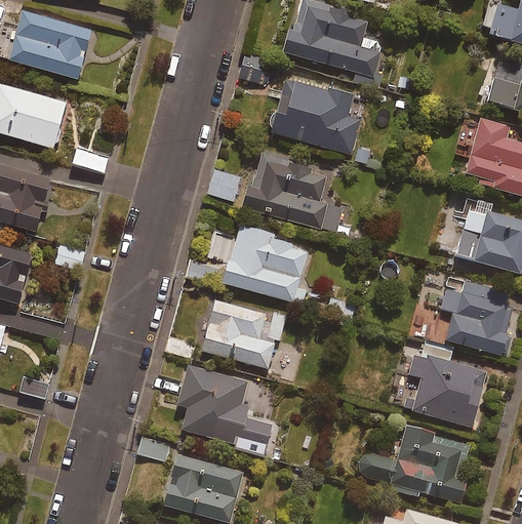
[(350,12),(307,0),(300,0),(293,29),(287,28),(281,51),(374,77),(383,45),(362,40),(367,21),(349,16),(350,12)]
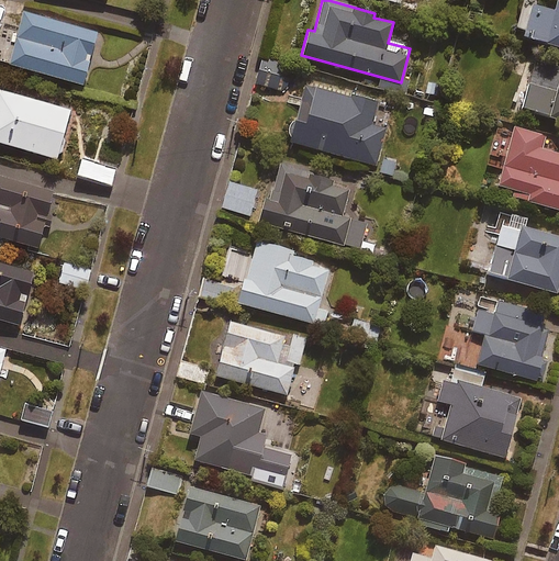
[(558,0),(556,0),(554,8),(532,0),(521,34),(558,45),(558,0)]
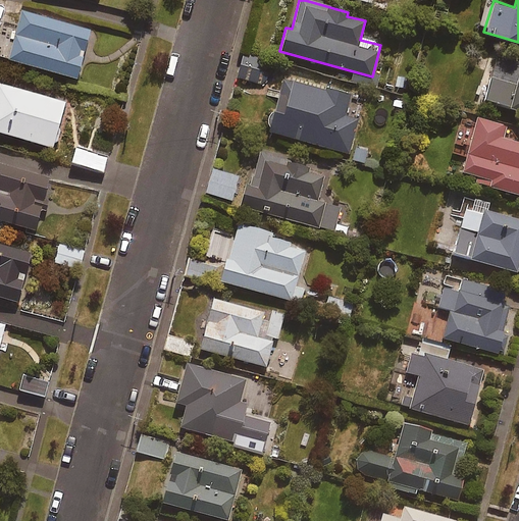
[(92,30),(20,9),(6,58),(76,79),(92,30)]
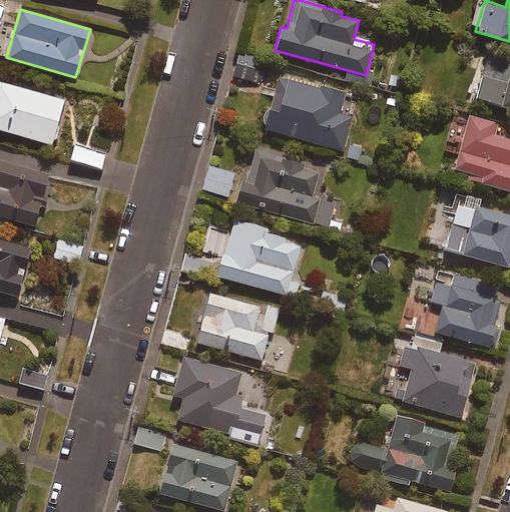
[(268,60),(240,54),(235,77),(263,83),(268,60)]
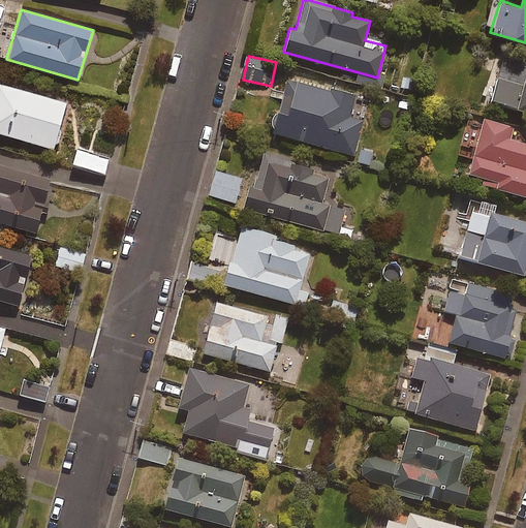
[(525,73),(522,86),(497,78),(490,101),(525,111),(525,73)]
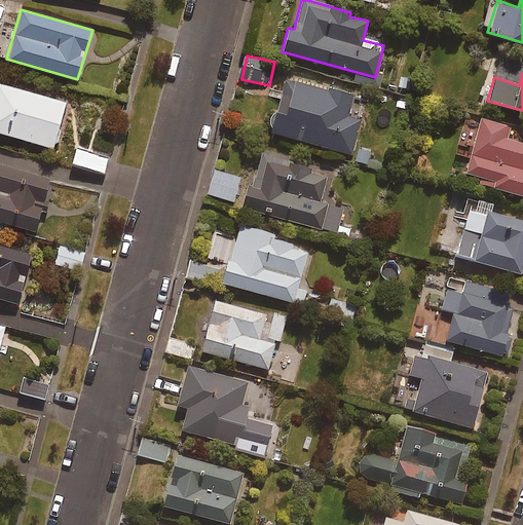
[(353,98),(285,79),(270,132),(353,154),(362,121),(347,117),(353,98)]
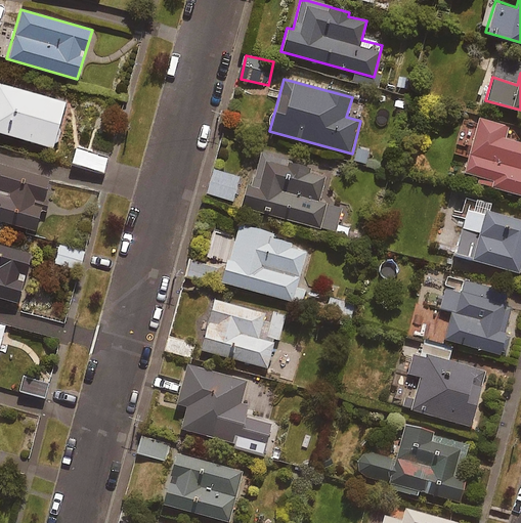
[(0,132),(54,147),(67,102),(0,84),(0,132)]
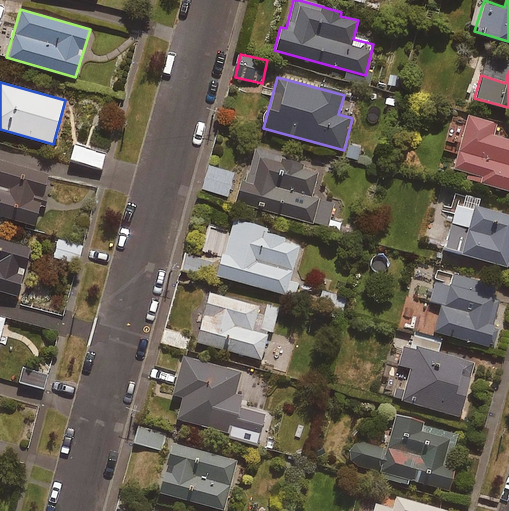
[(496,123),(467,115),(451,169),(483,178),(481,182),(508,190),(508,139),(492,135),(496,123)]
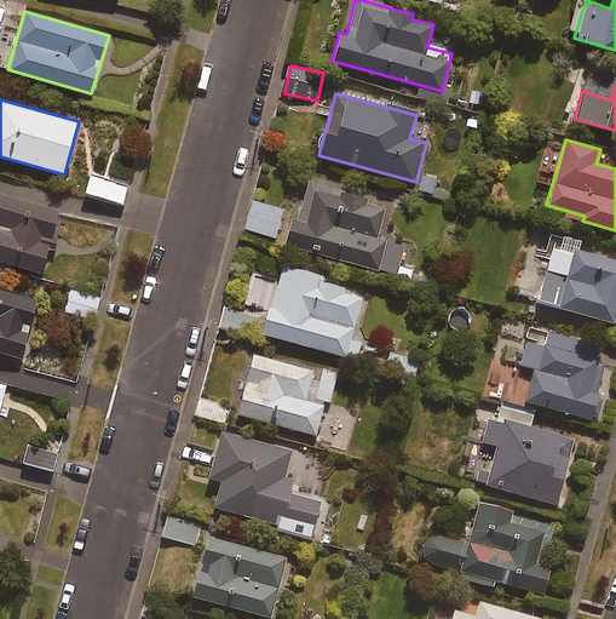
[(130,187),(91,175),(86,193),(124,204),(130,187)]
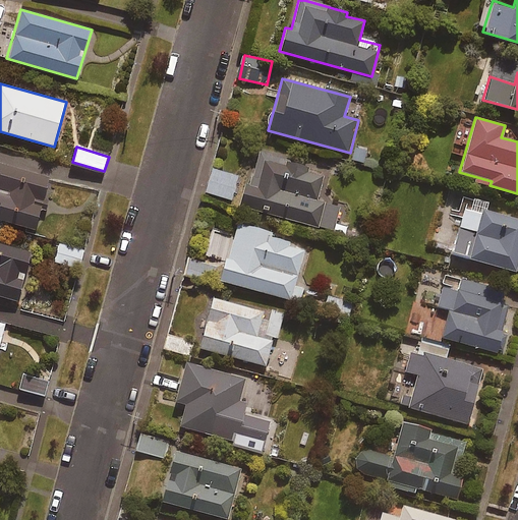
[(24,160),(0,152),(0,219),(35,229),(50,176),(21,168),(24,160)]
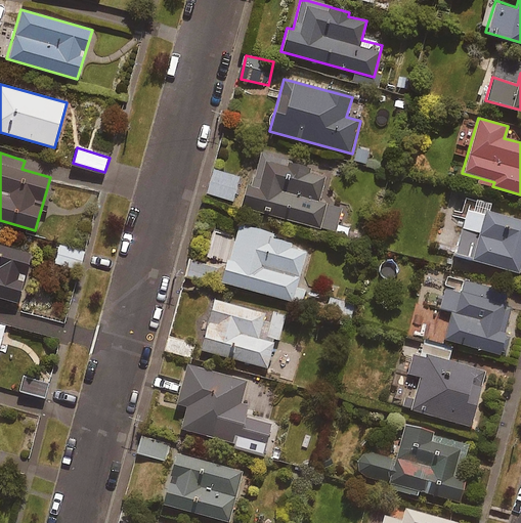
[(352,229),(339,226),(343,209),(319,203),(328,174),(266,158),(258,188),(244,184),(239,206),(350,235),(352,229)]
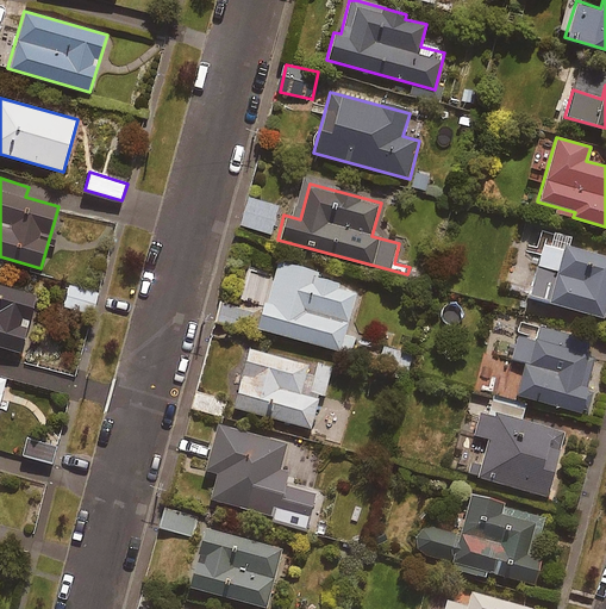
[(281,207),(250,199),(243,227),(274,235),(281,207)]
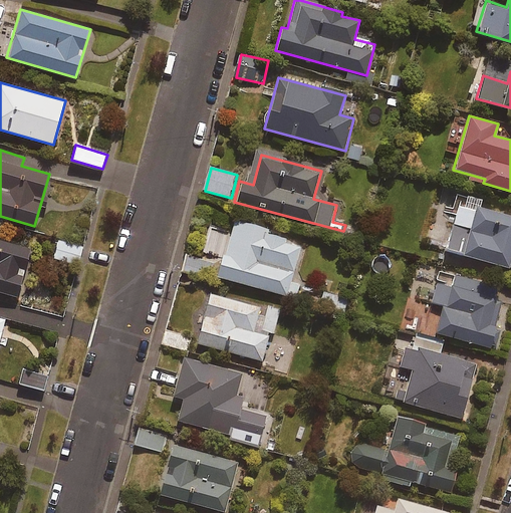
[(480,202),(461,197),(446,250),(510,267),(510,215),(479,207),(480,202)]
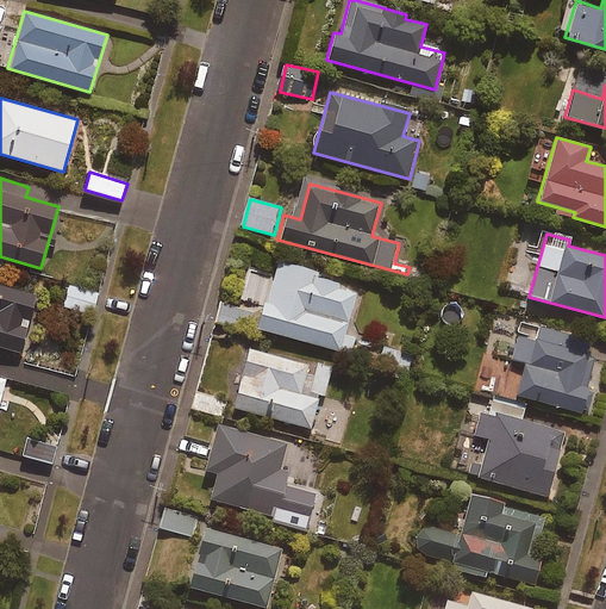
[(320,273),(279,261),(261,329),(353,354),(357,339),(345,336),(358,289),(319,279),(320,273)]
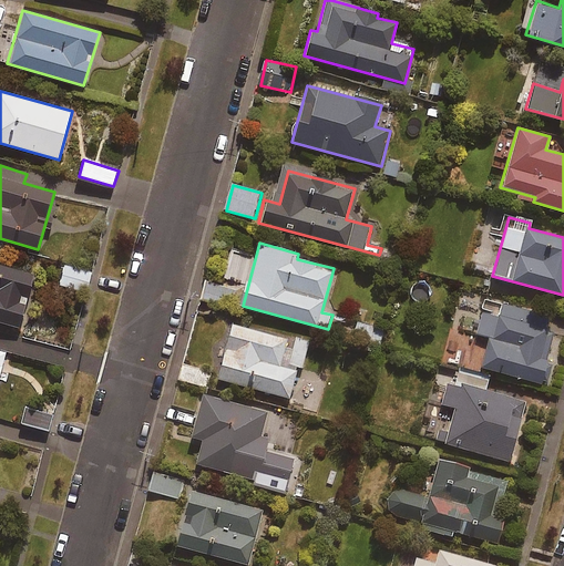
[(0,322),(18,328),(33,275),(0,265),(0,322)]
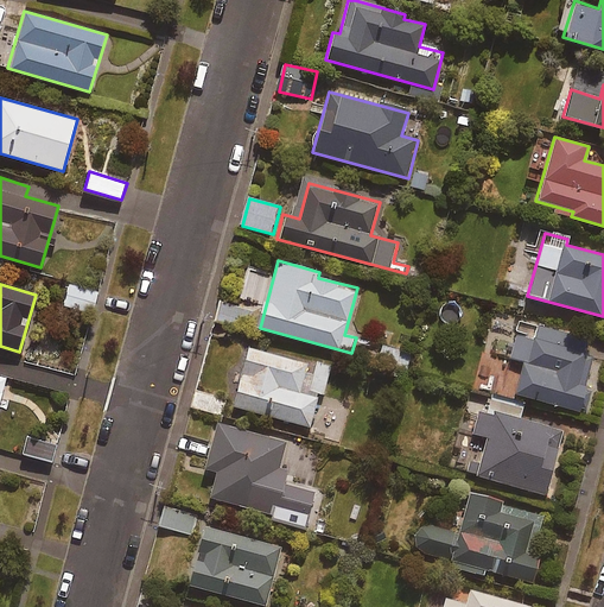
[(99,292),(69,284),(63,304),(93,313),(99,292)]
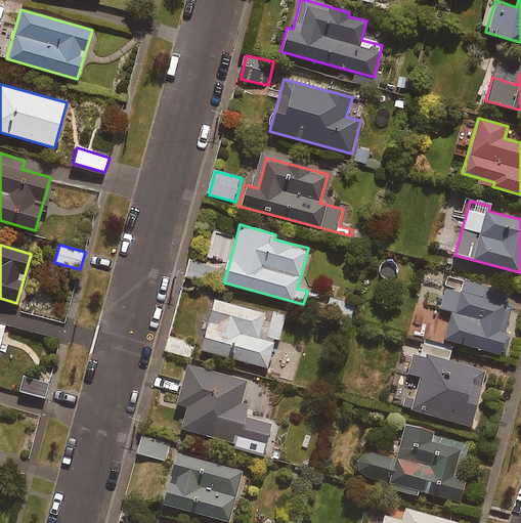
[(513,304),(446,287),(440,308),(451,311),(444,339),(504,355),(509,338),(504,337),(513,304)]
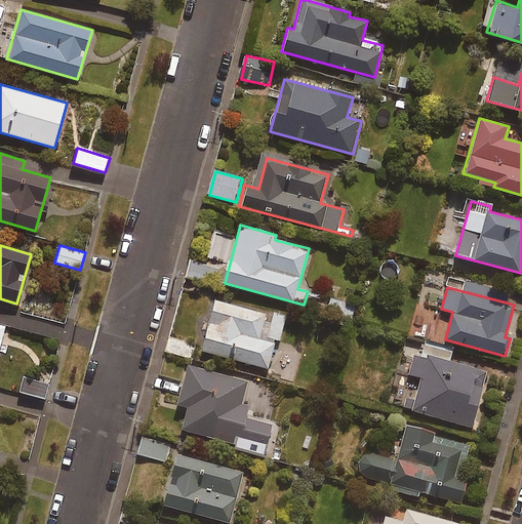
[(286,320),(213,299),(199,350),(268,368),(276,339),(280,340),(286,320)]
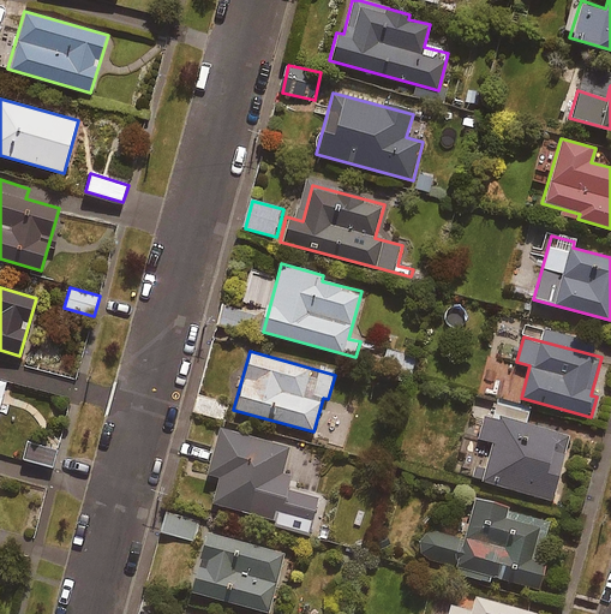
[(531,411),(499,401),(493,418),(484,415),(477,437),(492,442),(480,480),(550,500),(569,434),(527,422),(531,411)]
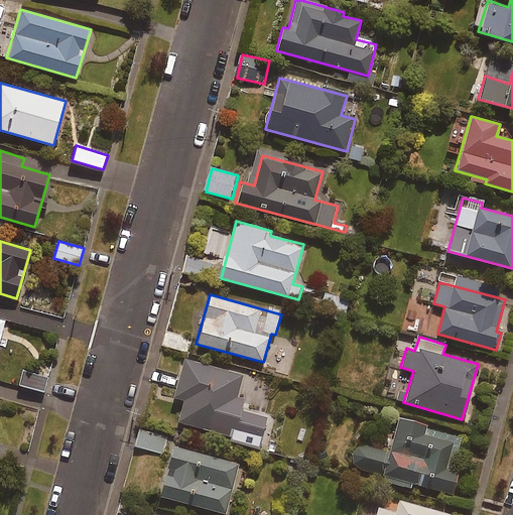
[(243,376),(185,360),(175,395),(184,397),(177,420),(232,436),(231,440),(260,449),(269,419),(242,412),(246,399),(237,397),(243,376)]
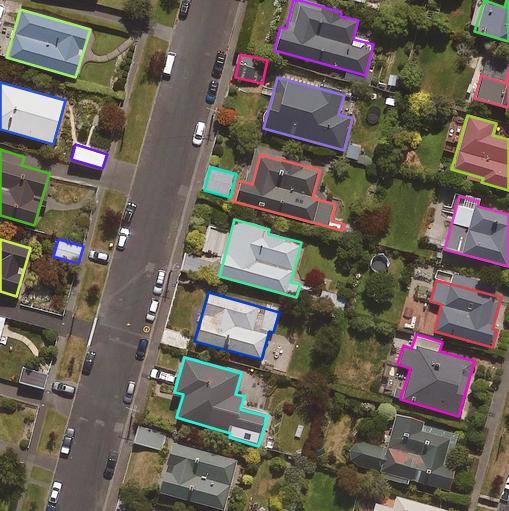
[(50,370),(27,362),(20,382),(44,390),(50,370)]
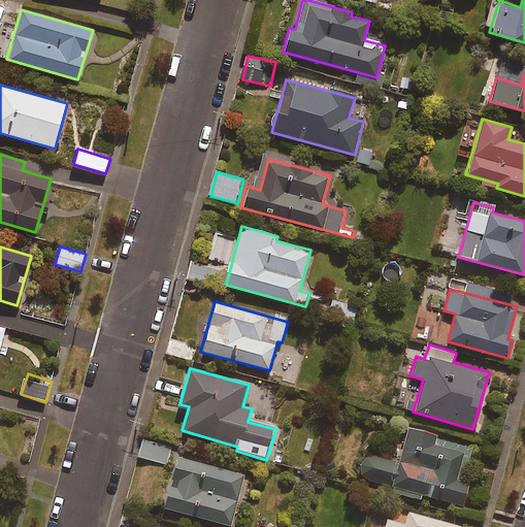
[(469,447),(408,428),(397,463),(366,454),(358,480),(421,499),(423,493),(462,505),(469,482),(460,479),(469,447)]
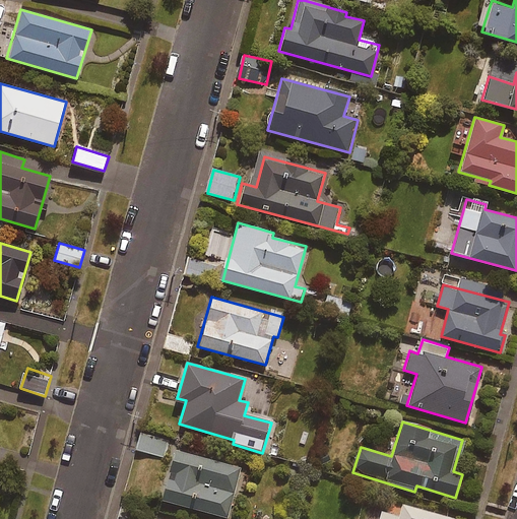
[(140,433),(136,452),(165,458),(169,440),(140,433)]
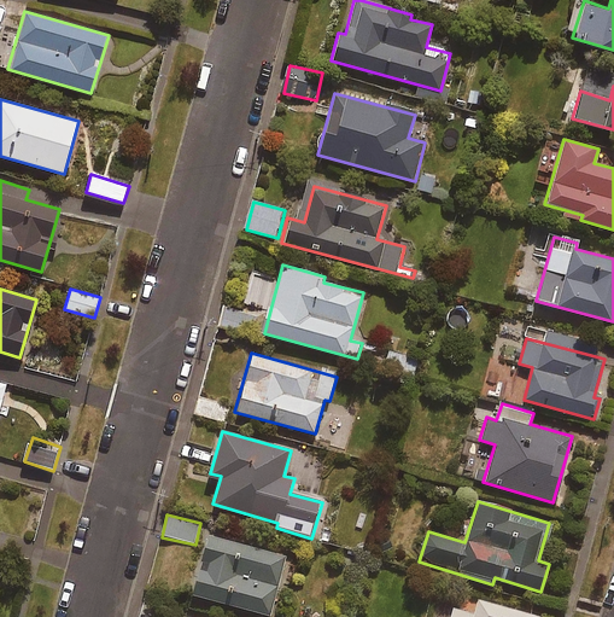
[(287,557),(206,534),(189,594),(270,616),(287,557)]
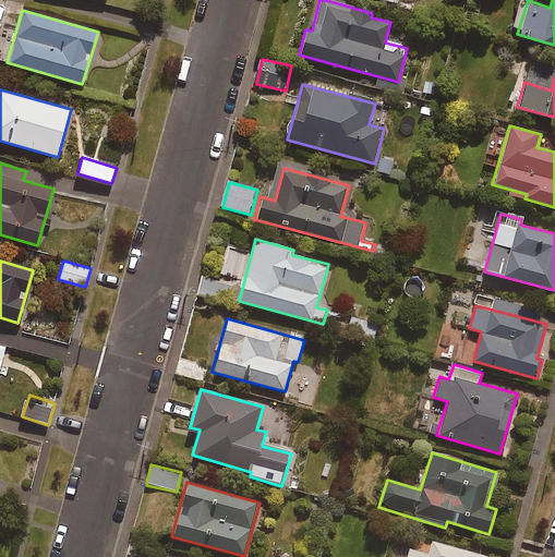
[(487,556),(432,541),(429,554),(409,548),(406,556),(487,556)]
